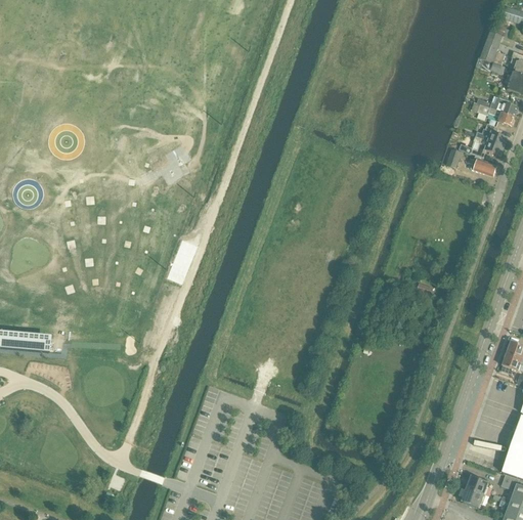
[(522,22),(522,9),(505,5),(502,16),(522,23),(522,22)]
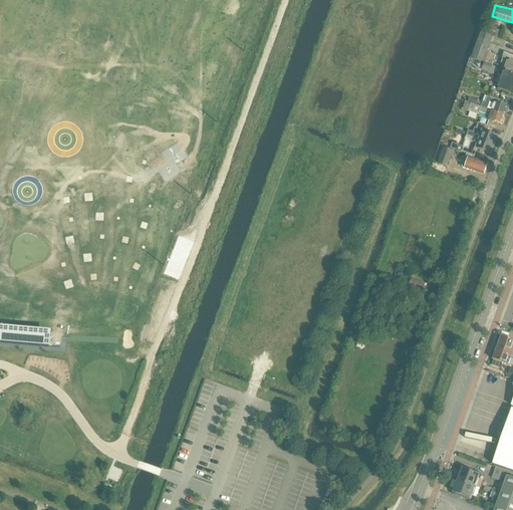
[(487,21),(483,30),(483,31),(499,37),(500,36),(503,28),(495,26),(495,25),(487,21)]
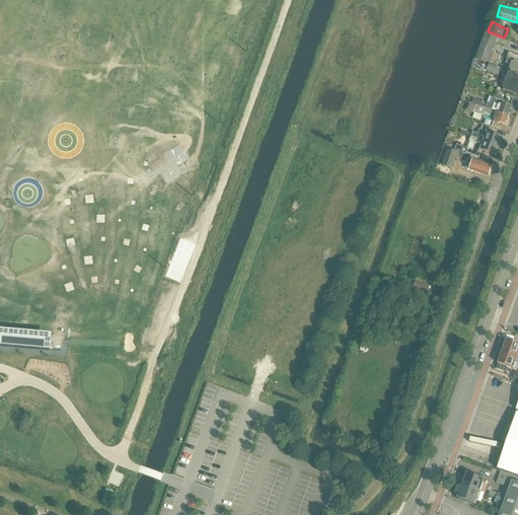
[(484,29),(474,56),(495,64),(500,52),(492,50),(495,41),(507,45),(509,39),(505,37),(504,38),(488,31),(488,30),(484,29)]
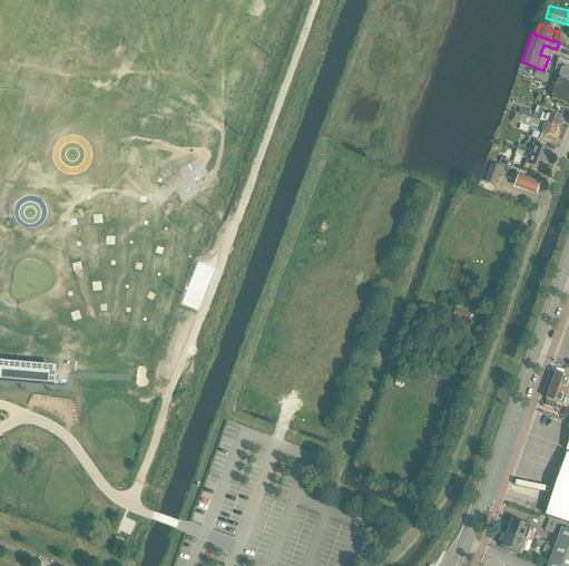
[(560,68),(558,76),(568,79),(568,59),(558,56),(557,61),(556,66),(560,68)]
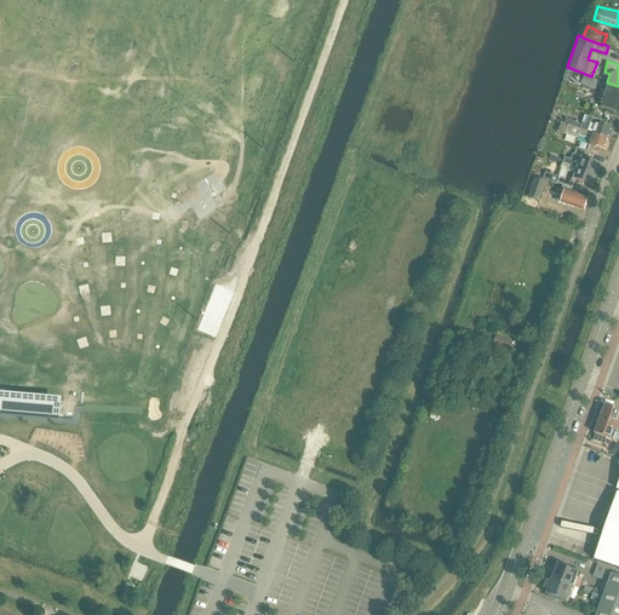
[(571,81),(575,84),(577,80),(594,86),(597,78),(591,76),(567,67),(565,65),(561,75),(572,79),(571,81)]
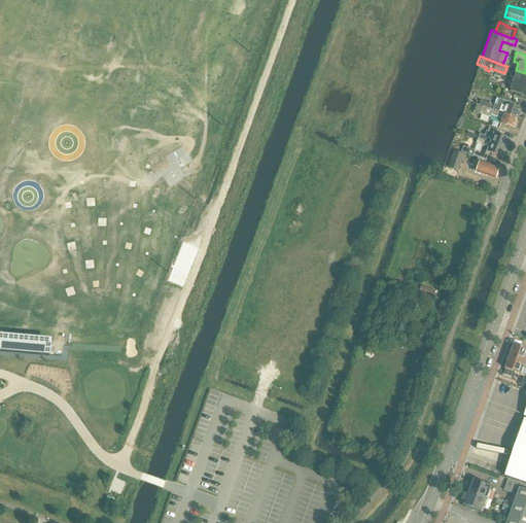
[(525,91),(525,73),(516,70),(509,88),(525,94),(525,91)]
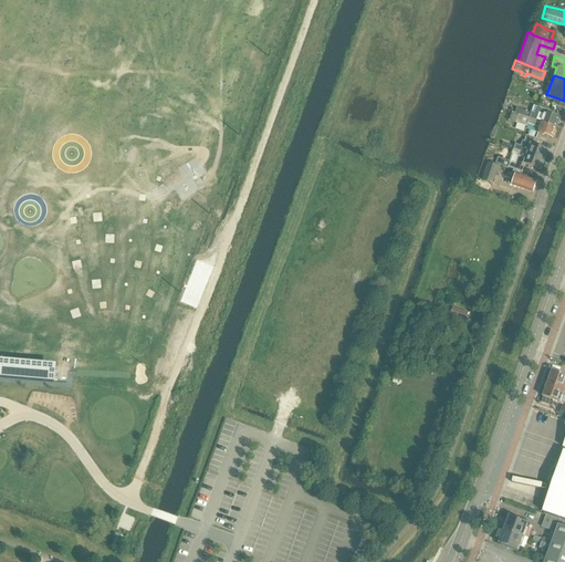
[(530,111),(515,105),(514,110),(555,125),(560,115),(547,111),(548,107),(533,102),(531,110),(530,110),(530,111)]
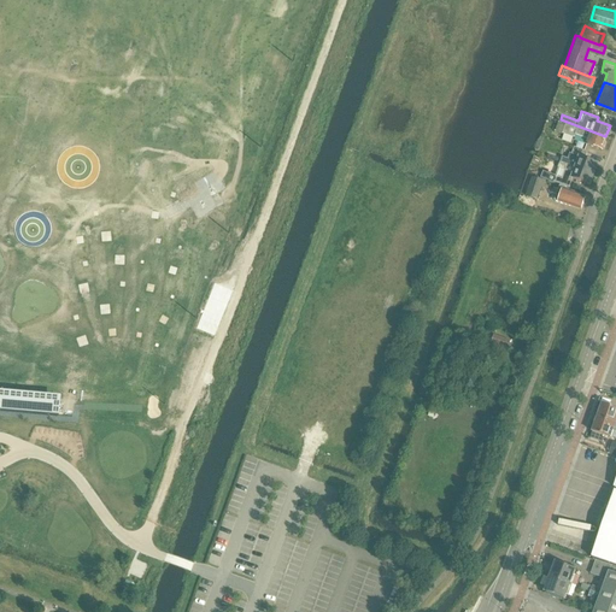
[(574,133),(587,136),(586,140),(602,146),(605,136),(561,119),(557,118),(553,127),(574,134),(574,133)]
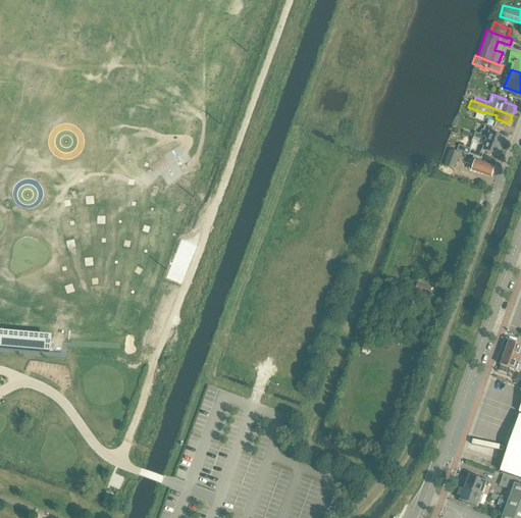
[(462,131),(473,135),(479,137),(502,145),(505,136),(493,132),(496,125),(484,121),(482,126),(481,126),(479,132),(475,130),(474,132),(463,127),(462,131)]
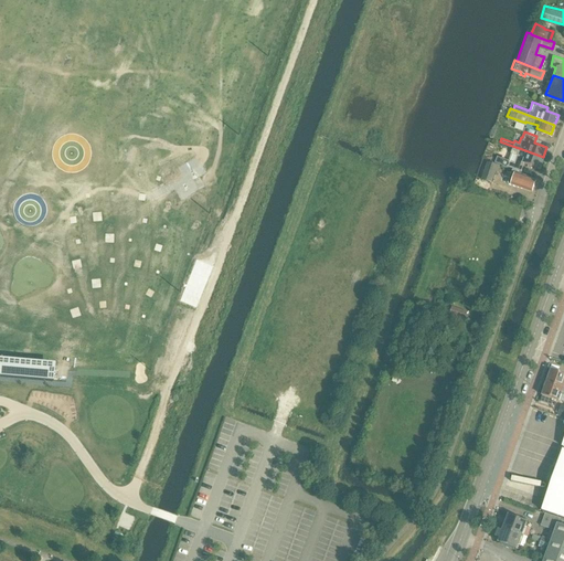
[(512,146),(511,150),(506,163),(512,166),(511,166),(520,169),(521,169),(523,160),(540,166),(543,157),(519,148),(512,146)]
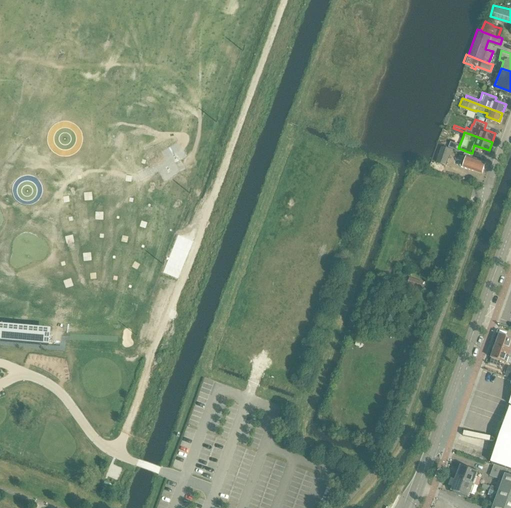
[(440,144),(435,160),(445,163),(450,147),(440,144)]
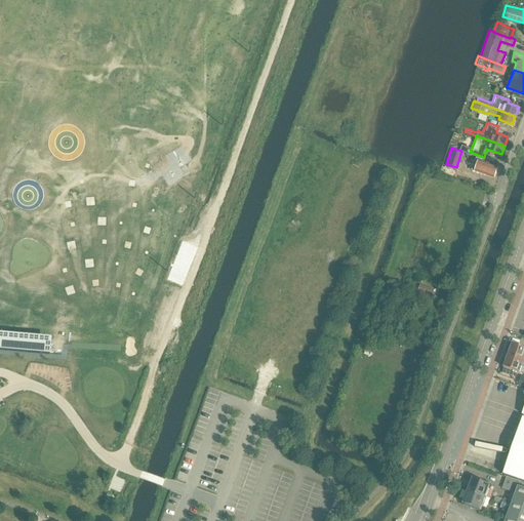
[(472,163),(471,167),(493,175),(496,164),(482,159),(483,157),(475,154),(474,158),(470,157),(468,161),(472,163)]
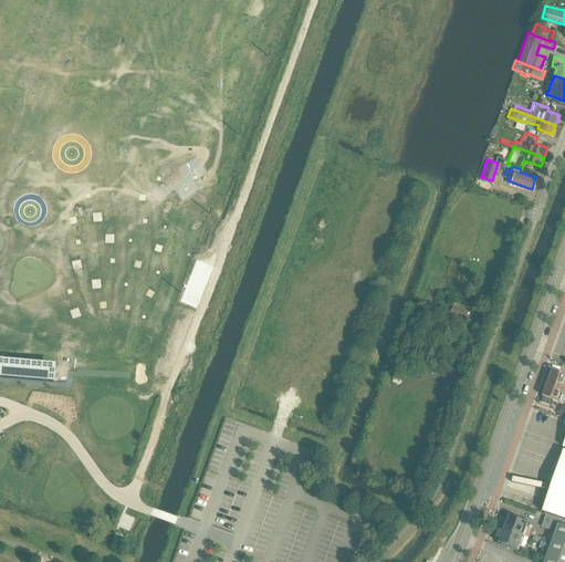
[(197,260),(187,282),(200,288),(210,266),(197,260)]
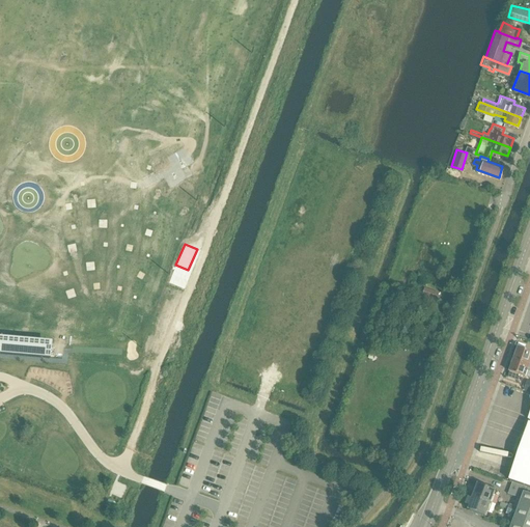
[(435,297),(437,289),(423,284),(421,292),(435,297)]
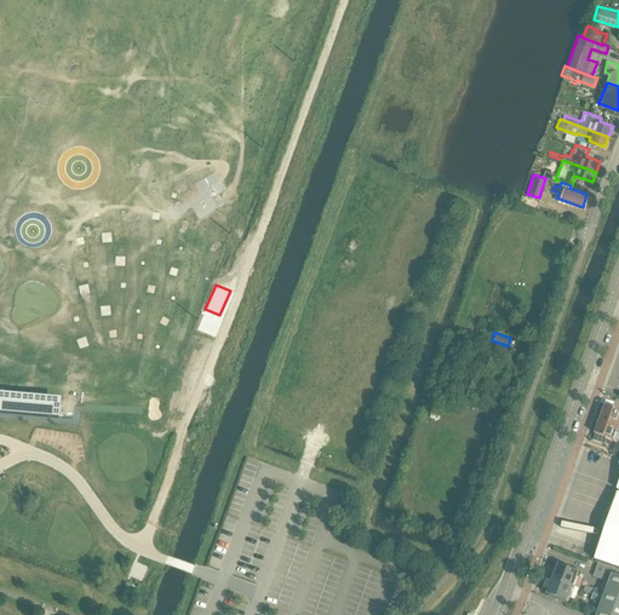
[(483,356),(476,354),(471,367),(479,369),(483,356)]
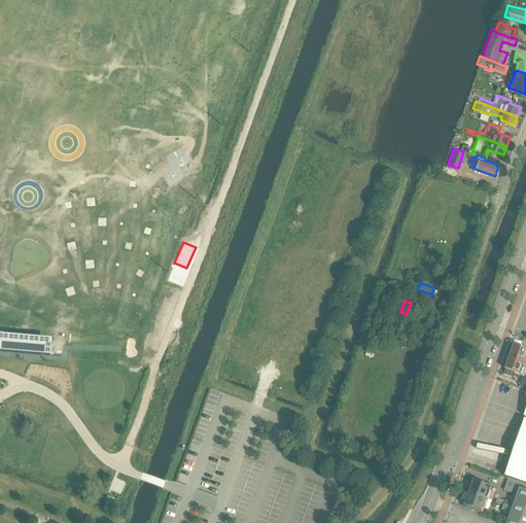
[(418,318),(426,321),(429,311),(417,307),(416,312),(420,314),(418,318)]
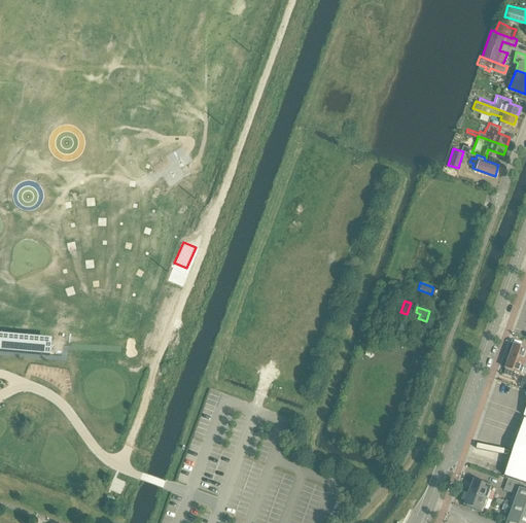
[(0,346),(47,351),(48,346),(49,336),(0,330),(0,346)]
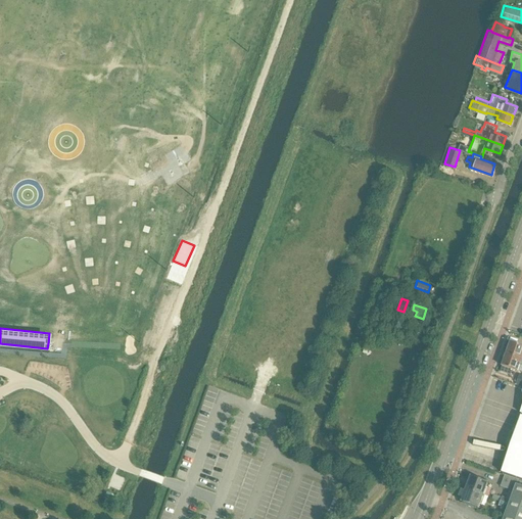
[(505,350),(521,357),(521,352),(521,343),(509,339),(505,350)]
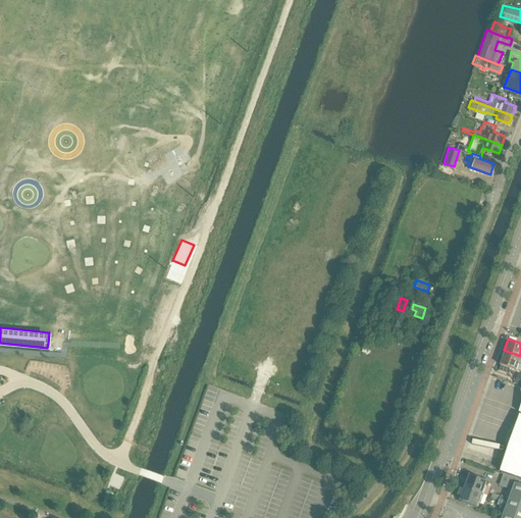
[(500,362),(501,362),(499,367),(509,370),(511,366),(516,368),(520,356),(504,350),(500,362)]
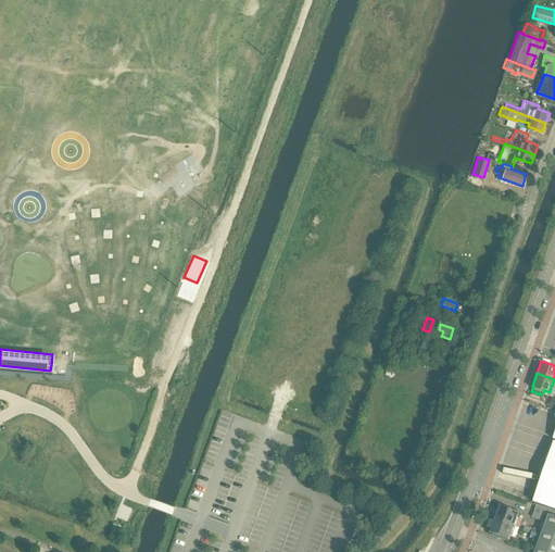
[(554,444),(551,444),(538,485),(531,503),(534,505),(554,512),(554,444)]
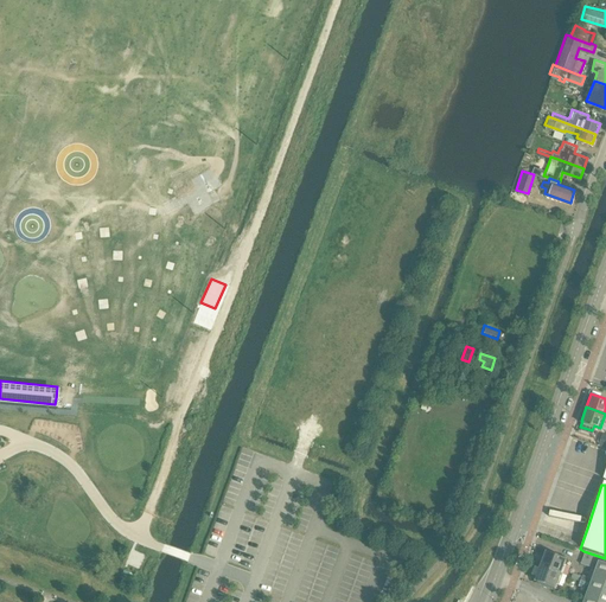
[(565,557),(544,550),(540,564),(566,574),(569,563),(563,562),(565,557)]
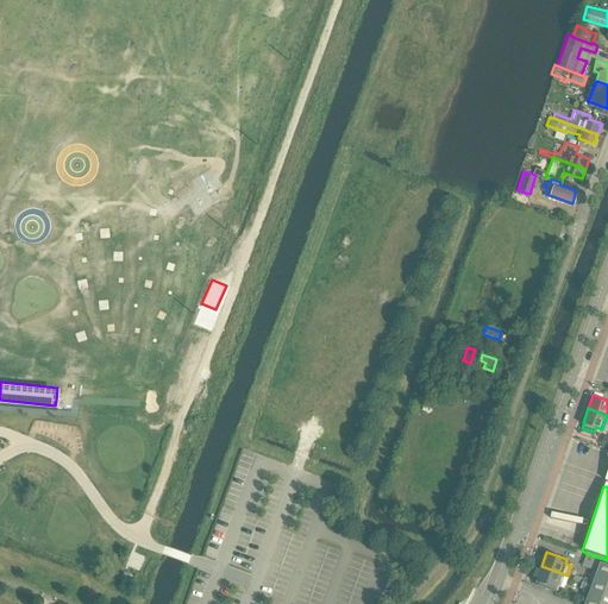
[(607,560),(585,553),(582,562),(596,567),(599,560),(607,562),(607,560)]
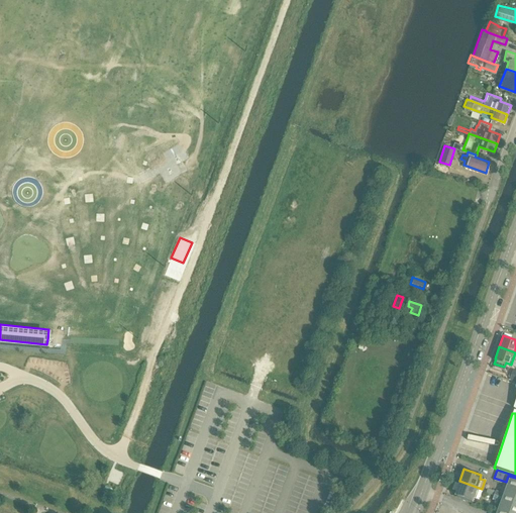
[(499,504),(495,512),(515,512),(515,483),(507,480),(502,495),(499,504)]
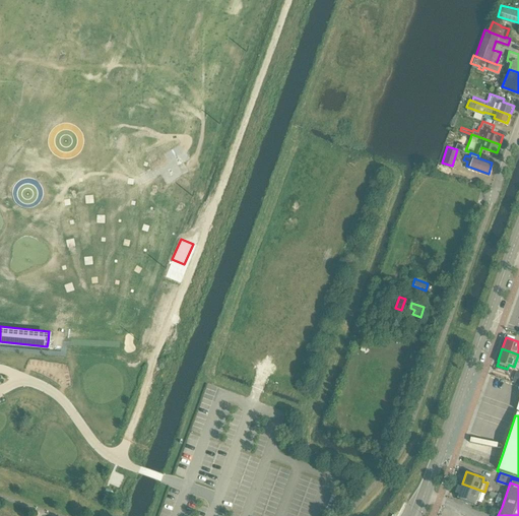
[(484,492),(462,484),(457,496),(474,502),(476,498),(481,500),(484,492)]
